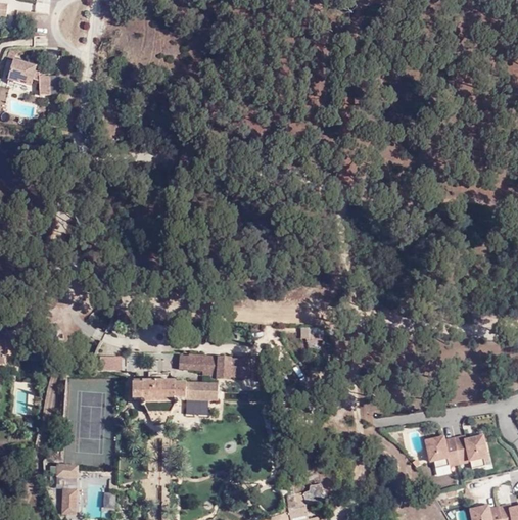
[(0,12),(6,13),(8,2),(0,1),(0,12)]
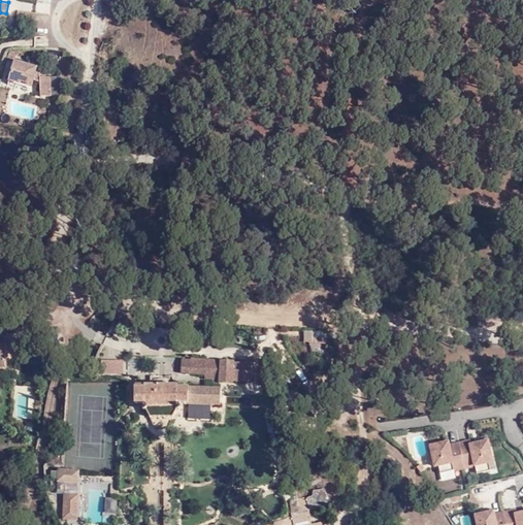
[(39,63),(15,55),(9,76),(21,80),(23,77),(35,80),(36,76),(40,78),(41,92),(54,91),(53,70),(42,71),(42,68),(38,67),(39,63)]
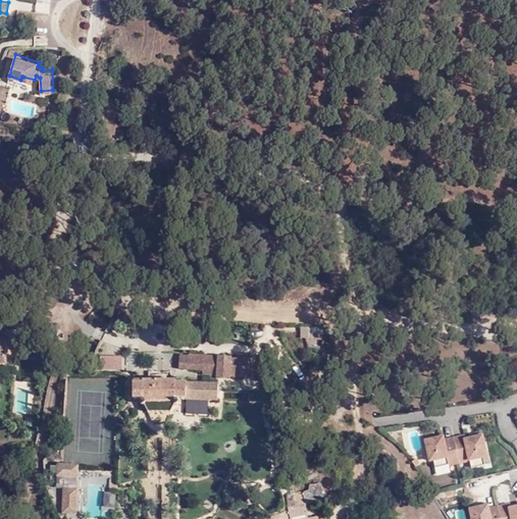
[(294,323),(294,335),(317,333),(316,321),(294,323)]
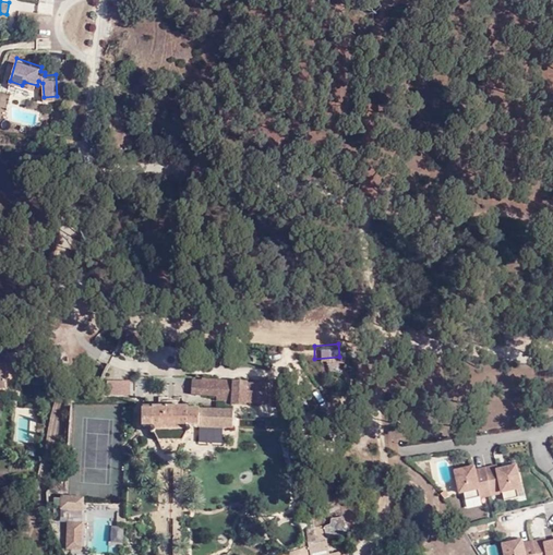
[(9,361),(0,360),(0,384),(7,385),(9,361)]
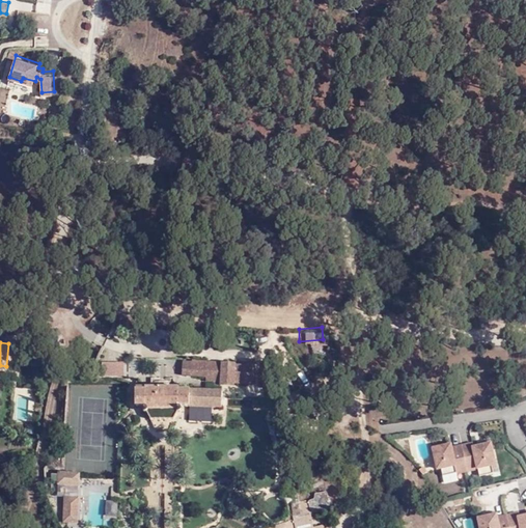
[(206,373),(208,358),(192,357),(191,360),(182,360),(182,372),(206,373)]
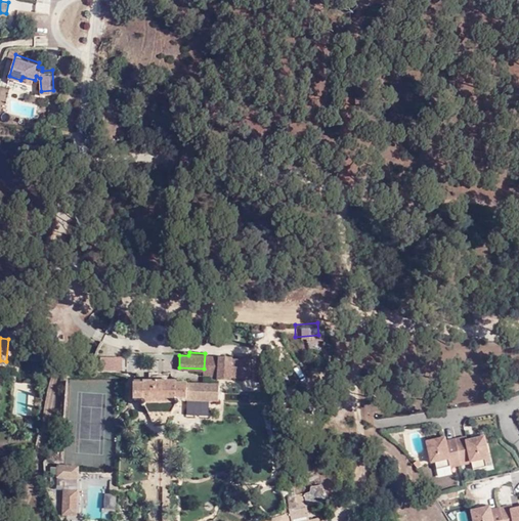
[(217,374),(217,354),(205,353),(204,368),(204,373),(217,374)]
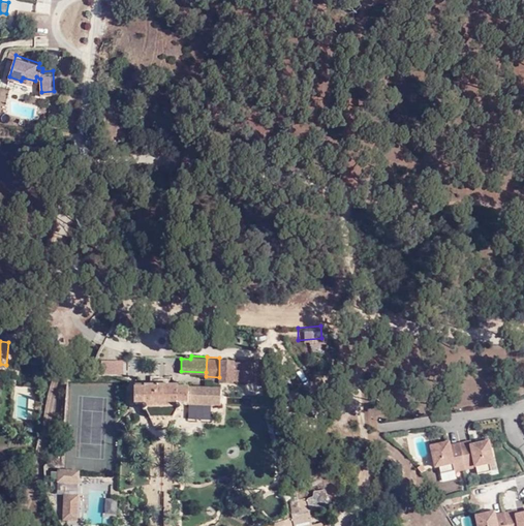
[(234,369),(235,359),(219,358),(219,377),(219,379),(233,380),(233,376),(250,377),(250,370),(234,369)]
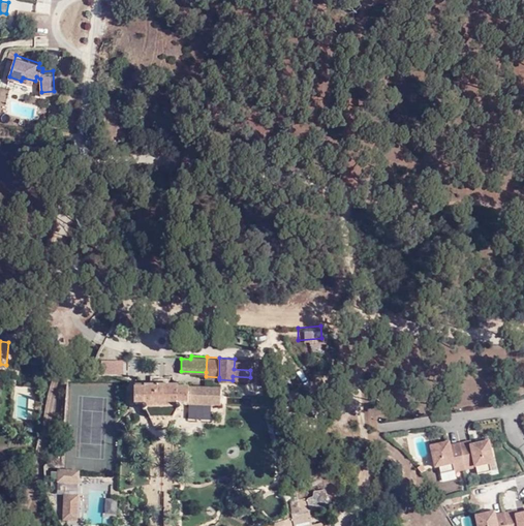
[(250,370),(251,360),(235,359),(234,369),(250,370)]
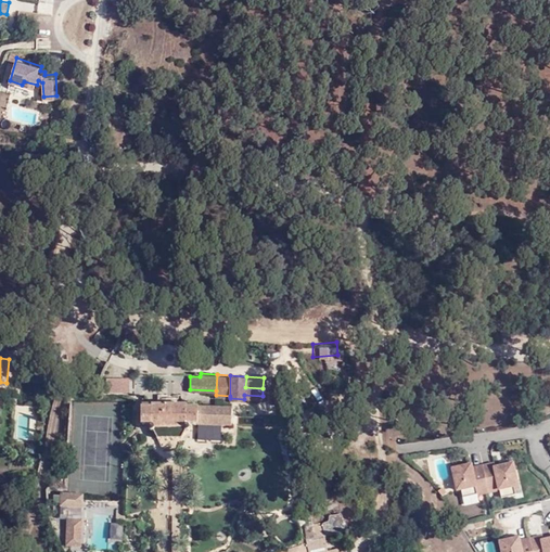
[(103,380),(104,390),(124,389),(124,379),(103,380)]
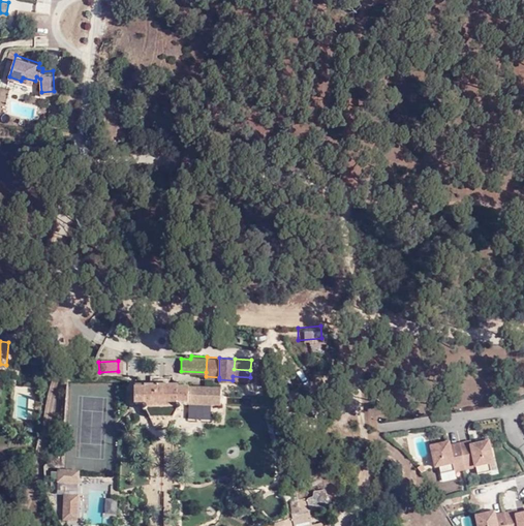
[(134,401),(139,401),(151,416),(170,418),(180,402),(221,403),(222,389),(186,388),(186,384),(177,384),(177,387),(144,385),(144,387),(134,388),(134,401)]
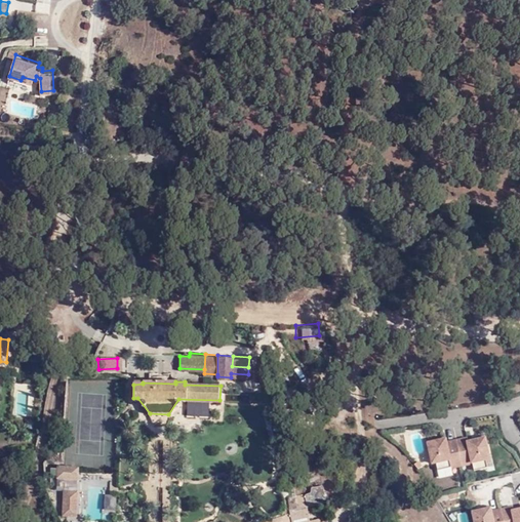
[(483,435),(474,437),(475,440),(468,442),(467,438),(455,440),(462,465),(472,463),(473,471),(487,468),(485,459),(488,458),(483,435)]
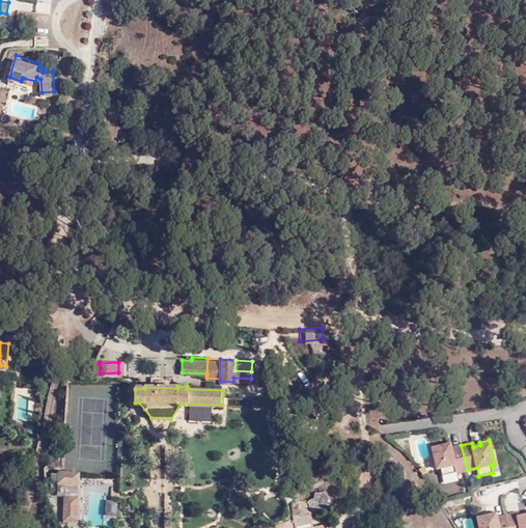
[(467,470),(461,445),(452,447),(451,445),(444,447),(443,443),(431,446),(436,470),(440,469),(442,475),(467,470)]
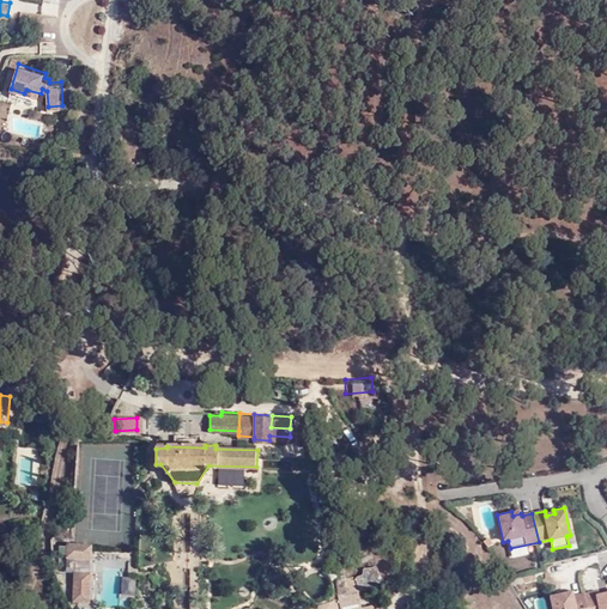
[(76,543),(74,559),(83,560),(85,544),(76,543)]
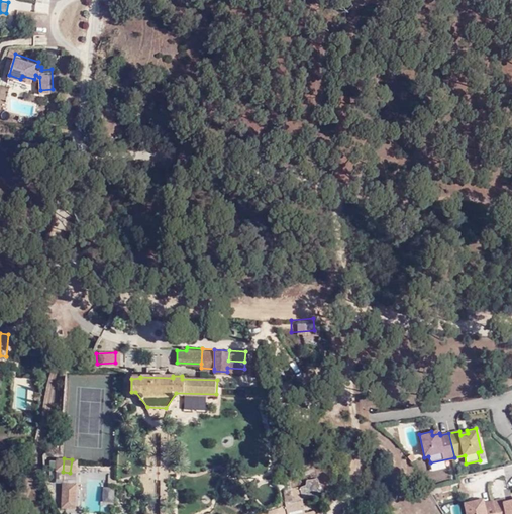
[(490,477),(492,494),(503,493),(502,476),(490,477)]
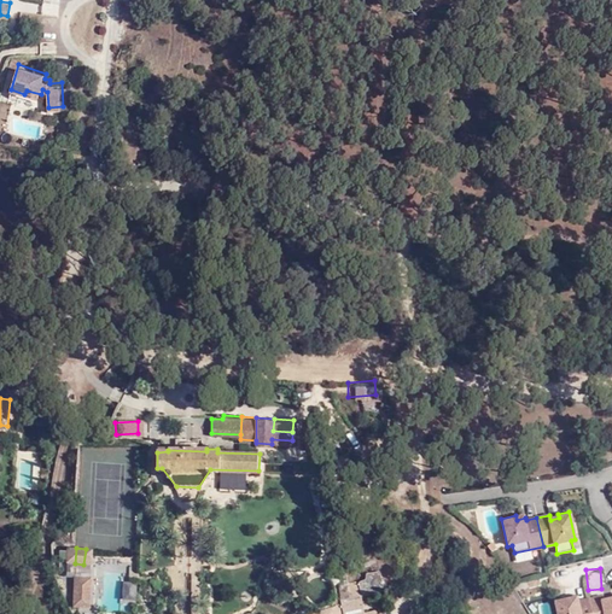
[(365,577),(348,580),(351,596),(362,594),(368,592),(365,577)]
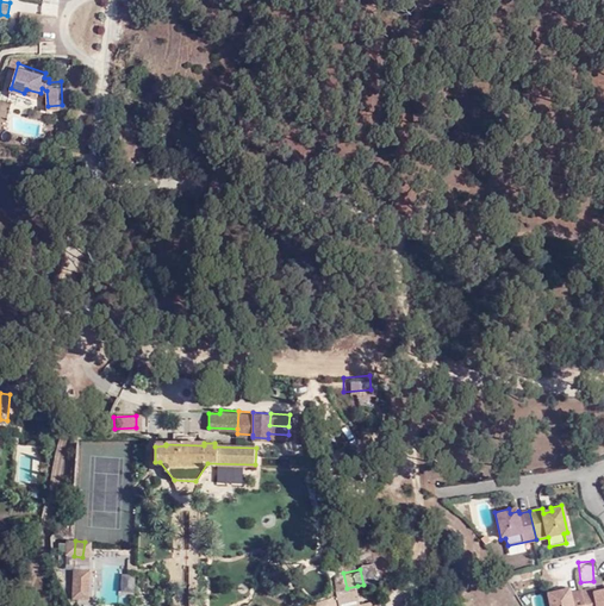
[(86,570),(69,570),(68,600),(85,600),(86,570)]
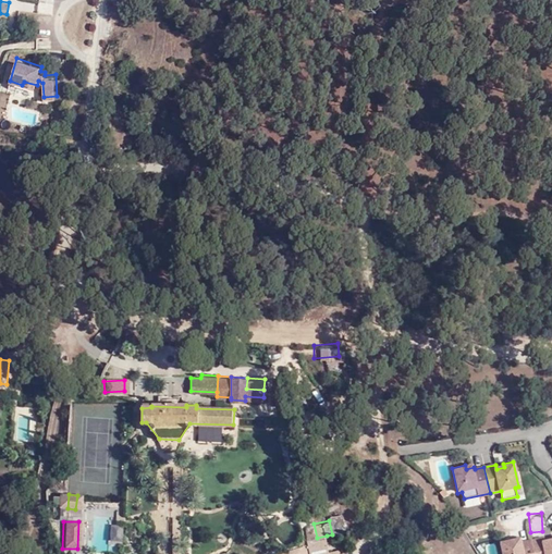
[(122,543),(123,526),(112,525),(111,543),(122,543)]
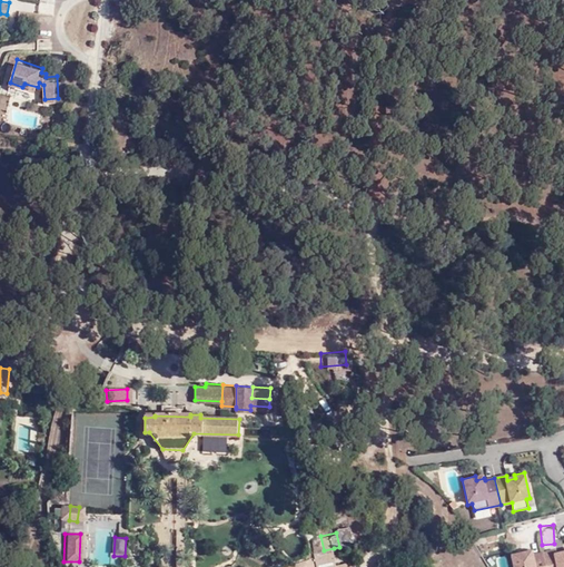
[(334,548),(324,550),(317,553),(290,558),(292,566),(347,566),(346,561),(345,560),(337,561),(334,548)]
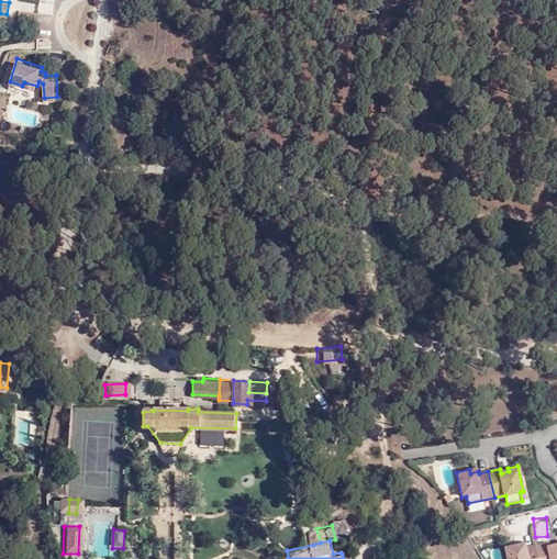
[(556,558),(556,540),(556,541),(556,545),(548,547),(547,544),(547,543),(536,545),(538,558),(556,558)]
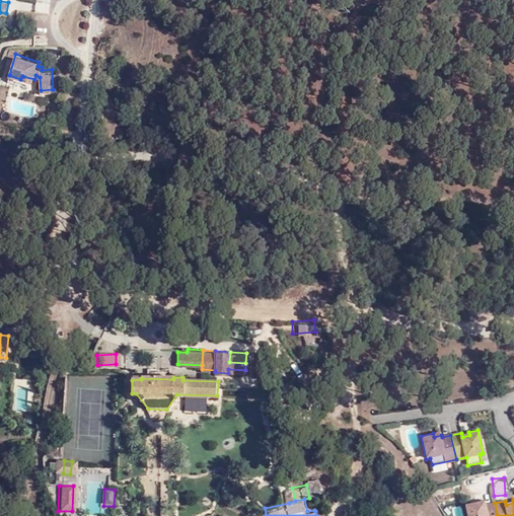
[(497,515),(495,503),(486,505),(486,504),(479,505),(478,502),(464,505),(466,515),(497,515)]
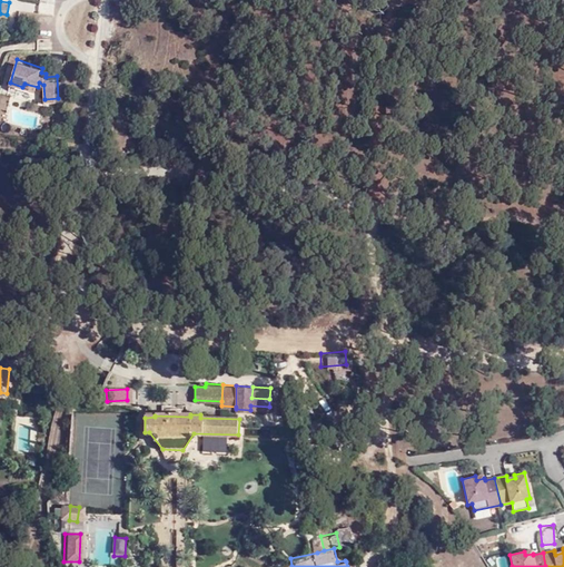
[(491,556),(493,566),(503,566),(500,553),(491,556)]
